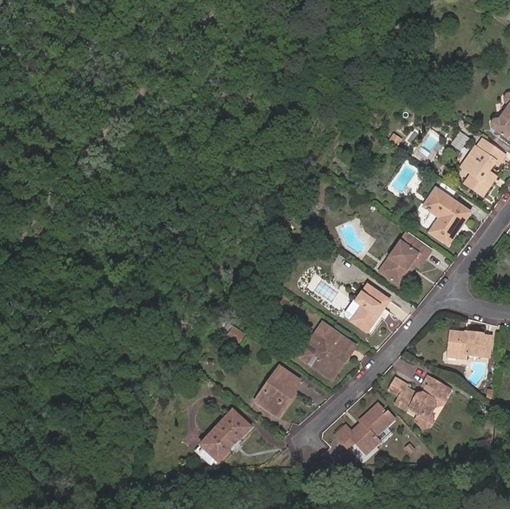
[(507,103),(498,117),(496,116),(491,117),(489,121),(490,126),(509,140),(509,138),(509,90),(505,91),(502,95),(504,101),(507,103)]
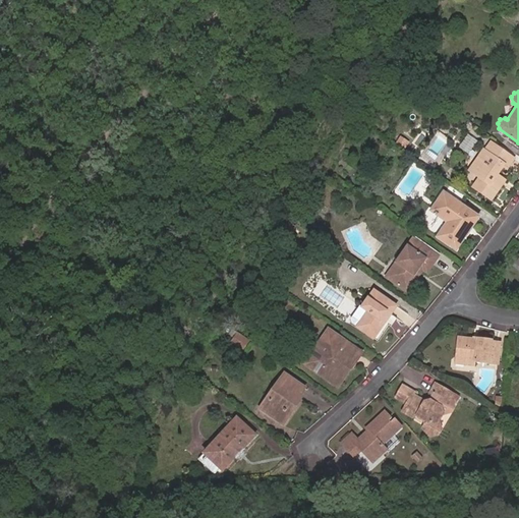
[(506,165),(512,156),(488,140),(483,149),(482,148),(473,160),(468,167),(471,169),(479,175),(472,183),(489,195),(500,181),(503,177),(495,172),(500,165),(504,168),(506,165)]
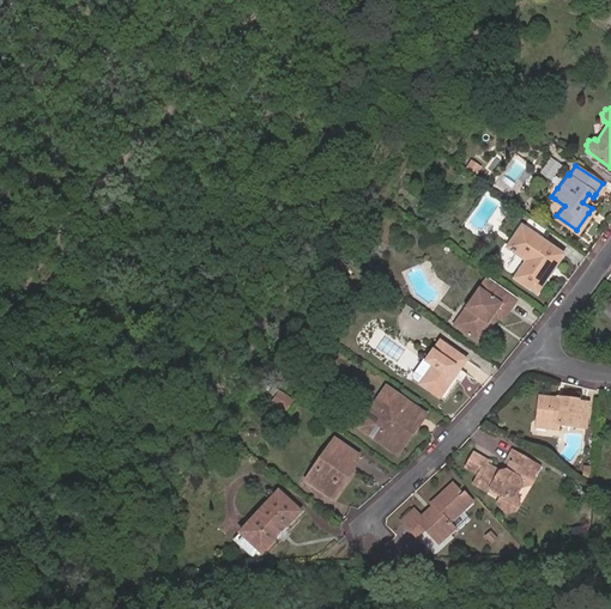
[(540,238),(548,227),(528,214),(508,243),(509,244),(508,247),(516,253),(518,250),(526,257),(515,274),(533,288),(546,270),(552,262),(560,253),(540,238)]
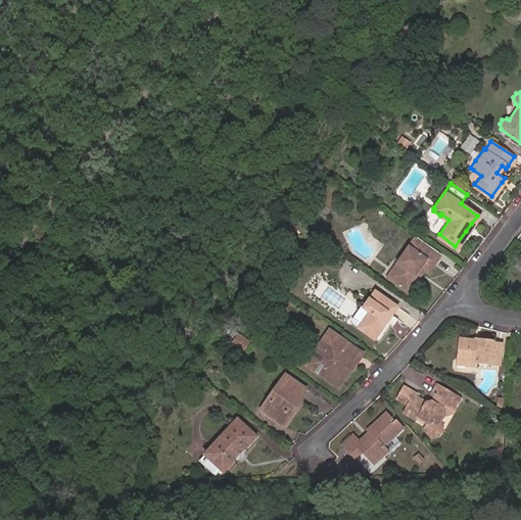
[(418,239),(413,236),(408,243),(394,262),(385,276),(395,283),(400,286),(408,291),(410,288),(419,276),(416,274),(420,267),(424,269),(427,272),(439,254),(418,239)]
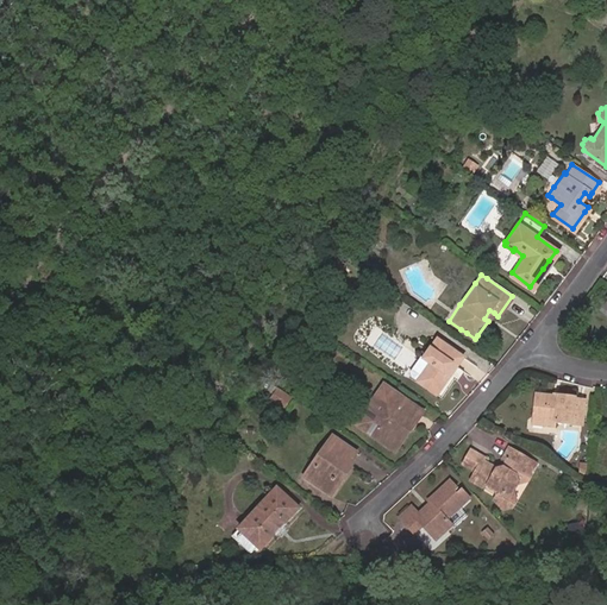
[(462,353),(436,335),(421,355),(419,353),(408,369),(408,373),(415,378),(435,391),(448,372),(455,364),(462,353)]
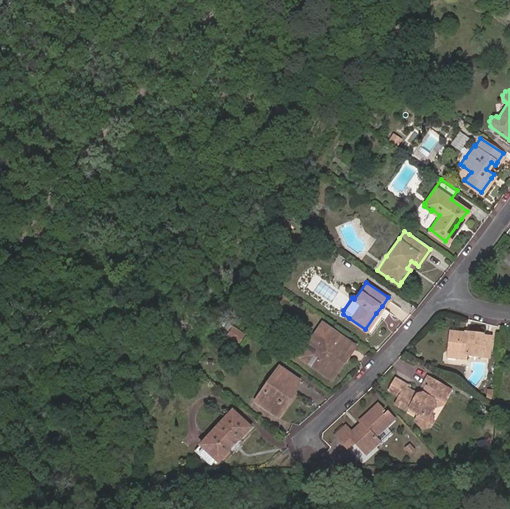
[(351,347),(319,324),(306,342),(297,355),(311,364),(329,377),(351,347)]
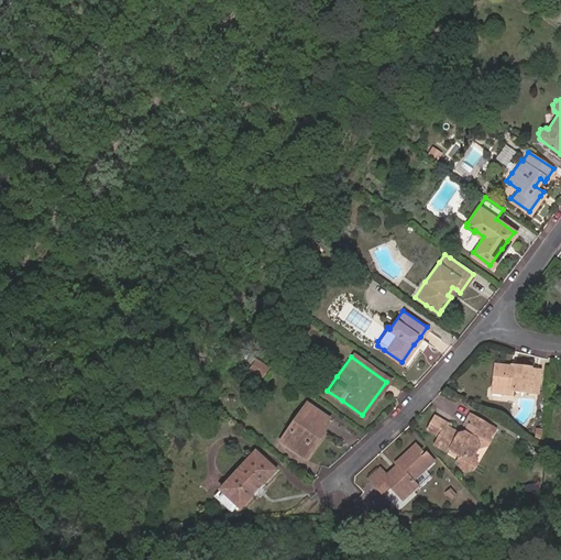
[(262,374),(268,365),(256,358),(250,366),(262,374)]
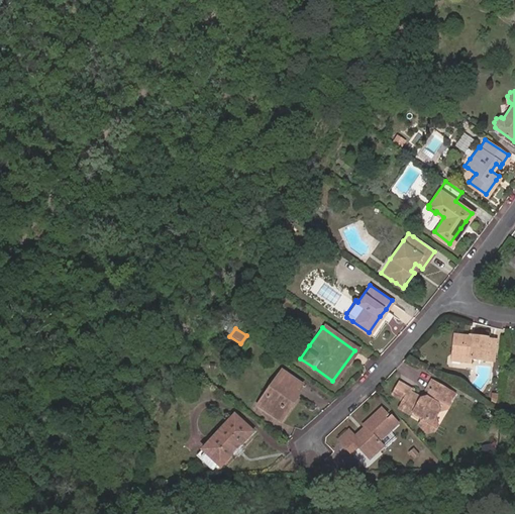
[(473,335),(453,332),(451,353),(450,357),(458,358),(469,361),(470,356),(484,358),(492,360),(492,355),(494,338),(486,337),(486,335),(473,333),(473,335)]
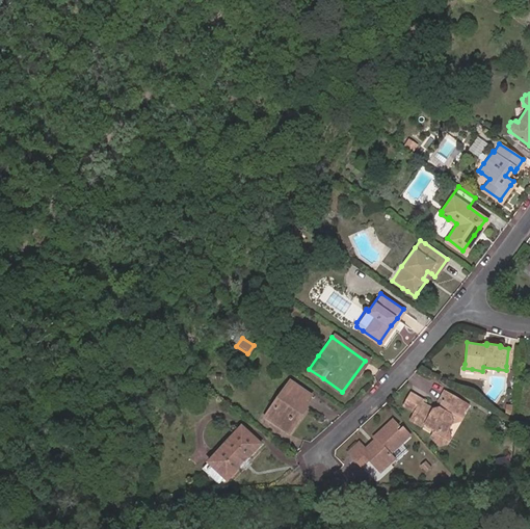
[(308,393),(288,378),(263,414),(287,430),(299,412),(307,401),(303,399),(308,393)]
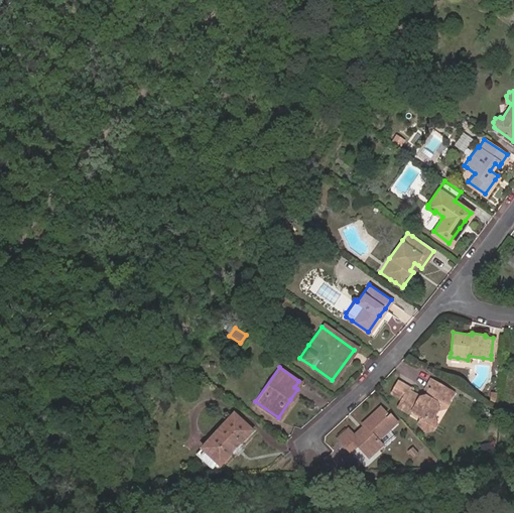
[(408,386),(395,379),(389,389),(402,397),(397,405),(406,411),(411,410),(419,413),(420,418),(417,421),(424,429),(432,427),(434,422),(432,415),(436,407),(434,401),(438,394),(441,394),(445,387),(429,378),(424,386),(428,388),(425,393),(424,390),(418,392),(419,395),(407,388),(408,386)]
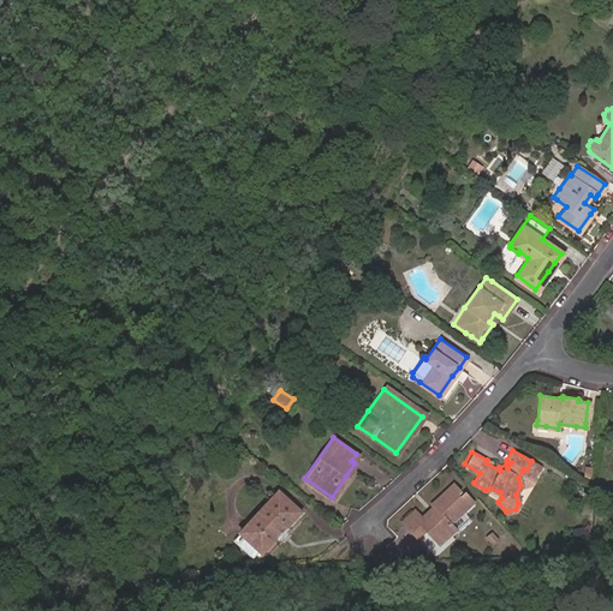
[(424,528),(439,544),(456,528),(448,521),(472,499),(464,491),(459,495),(458,492),(459,490),(453,483),(430,502),(434,505),(422,516),(414,508),(402,520),(417,535),(424,528)]
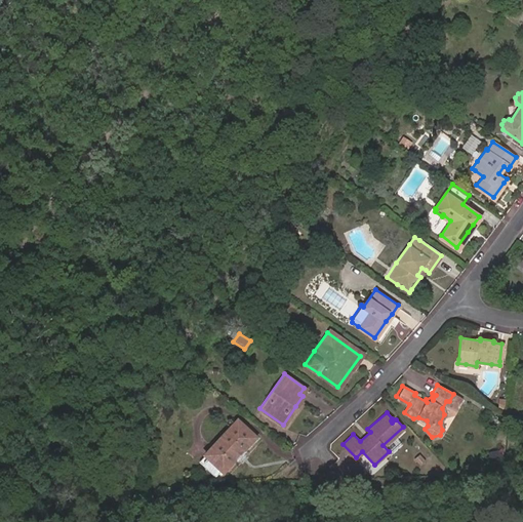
[(237,458),(245,449),(244,449),(257,436),(239,418),(205,453),(208,456),(203,460),(204,464),(212,472),(215,472),(219,468),(224,471),(236,457),(237,458)]
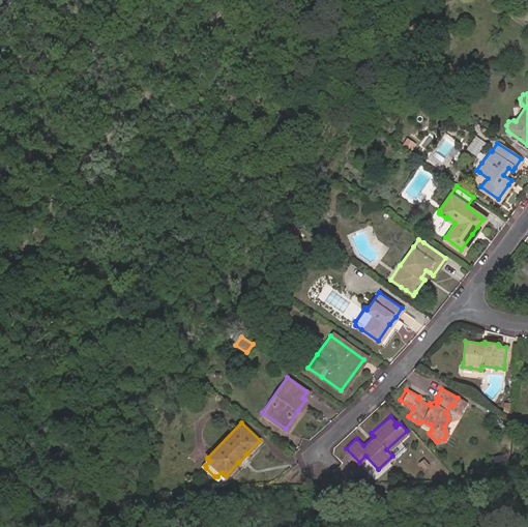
[(429,464),(422,458),(416,462),(422,469),(429,464)]
